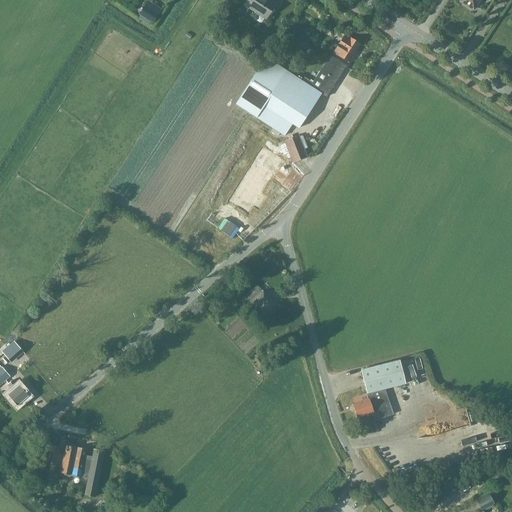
[(266,20),(275,5),(266,0),(249,0),(245,7),(266,20)]
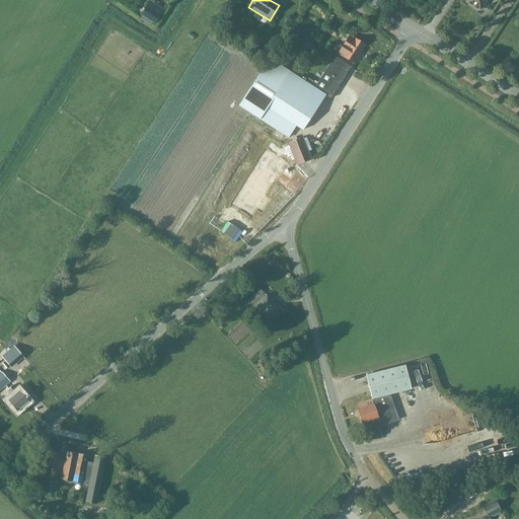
[(467,0),(467,1),(479,10),(486,0),(467,0)]
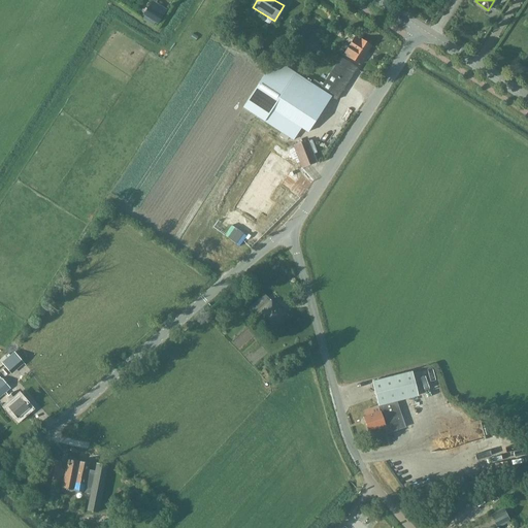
[(163,15),(149,6),(143,15),(144,17),(143,19),(154,26),(156,23),(157,24),(163,15)]
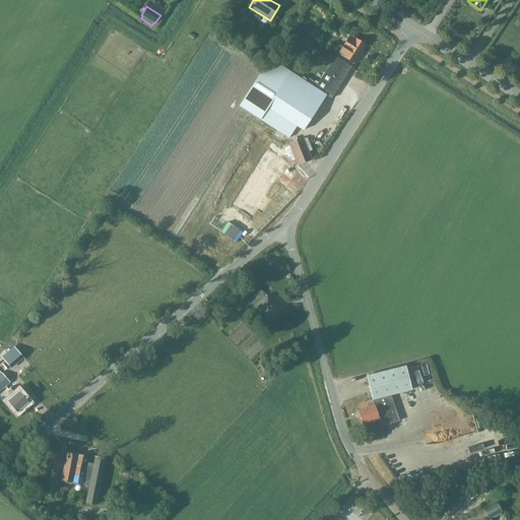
[(235,29),(234,20),(224,21),(225,30),(235,29)]
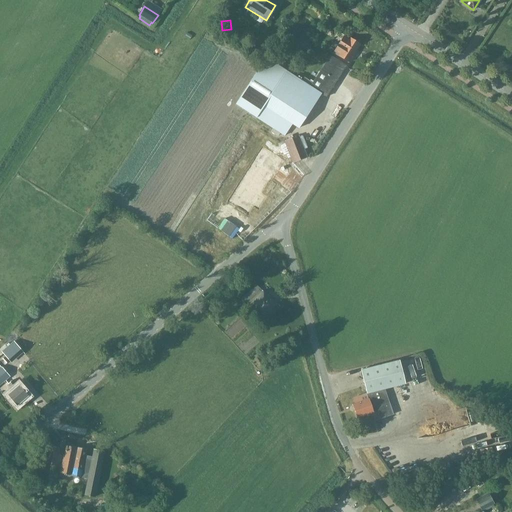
[(346,62),(358,43),(349,37),(347,39),(342,36),(331,52),(346,62)]
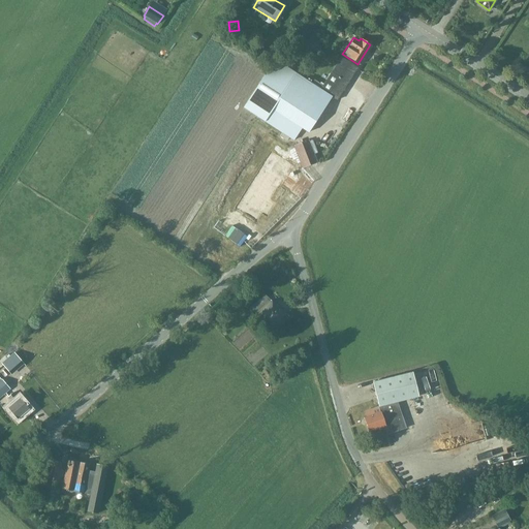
[(270,66),(243,107),(265,122),(282,133),(293,141),(302,128),(309,132),(332,97),(336,100),(358,68),(341,58),(322,86),(314,81),(312,85),(296,73),(275,60),(273,63),(270,66)]
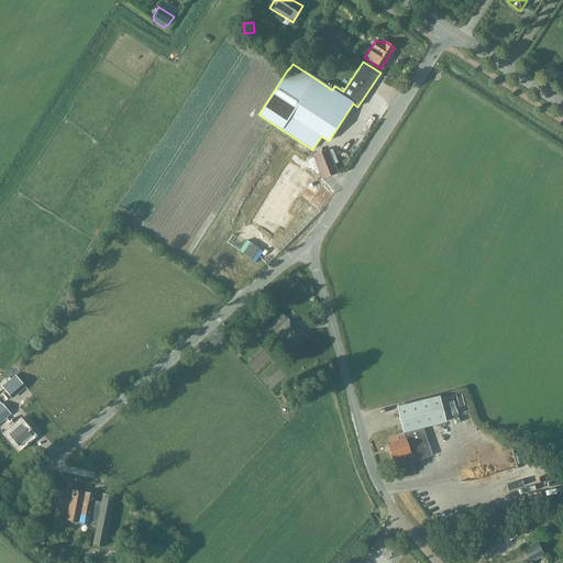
[(313,154),(312,154),(322,179),(338,173),(337,172),(328,148),(313,154)]
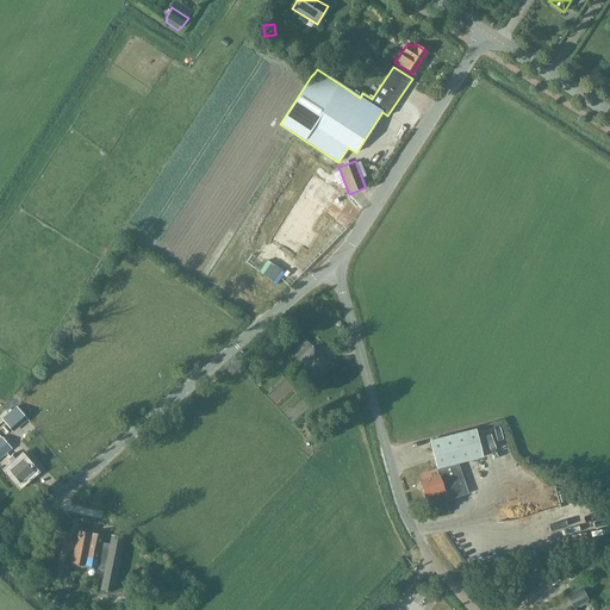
[(282,224),(279,230),(282,231),(282,232),(302,244),(307,248),(315,235),(309,231),(325,206),(311,197),(321,182),(312,176),(303,192),(282,224)]
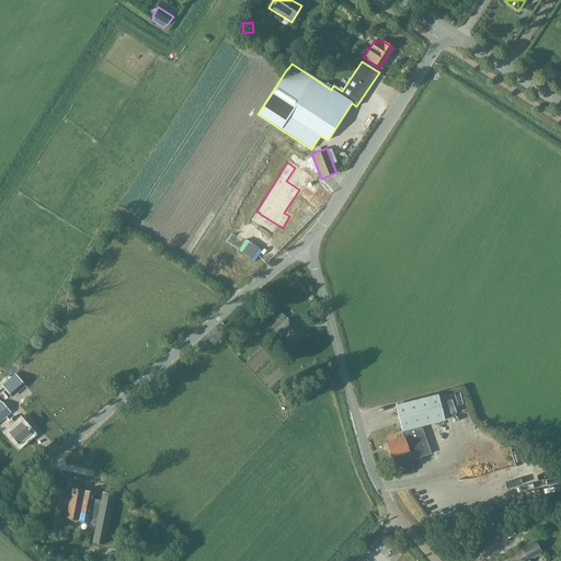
[(292,322),(283,315),(281,311),(264,329),(266,331),(267,330),(290,352),(307,334),(293,321),(292,322)]
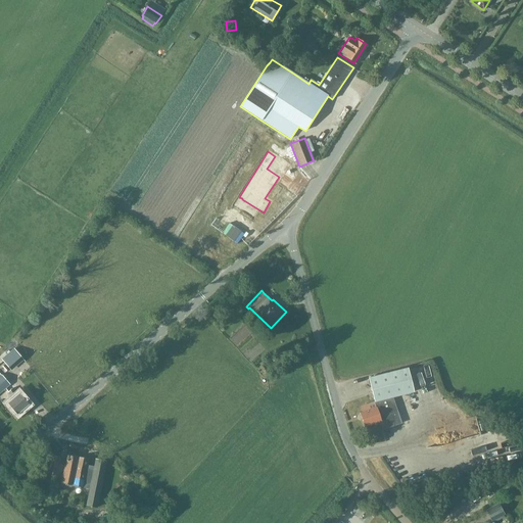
[(10,369),(21,359),(13,348),(2,359),(10,369)]
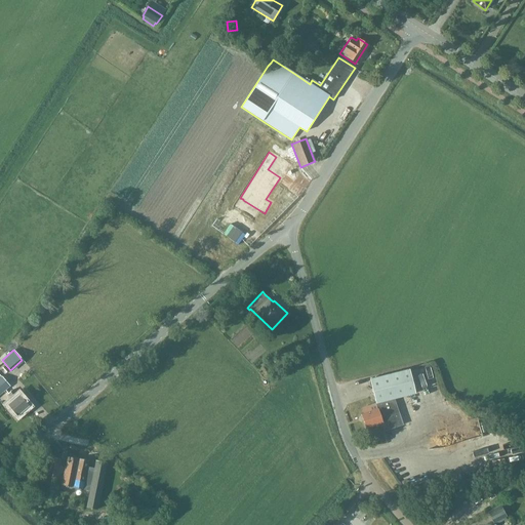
[(408,369),(369,379),(375,404),(376,404),(394,399),(415,394),(409,371),(408,369)]
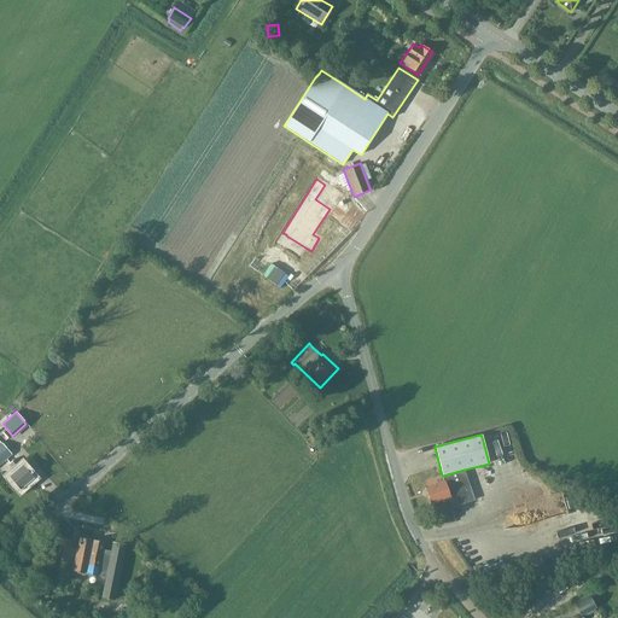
[(0,464),(11,454),(1,443),(0,442),(0,464)]
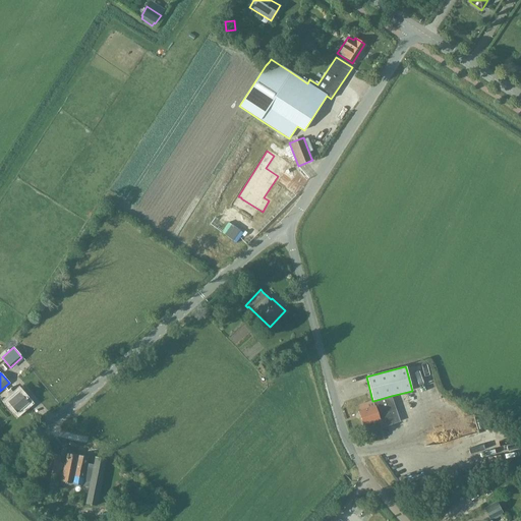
[(16,413),(27,404),(17,393),(16,395),(11,389),(6,393),(11,398),(7,403),(16,413)]
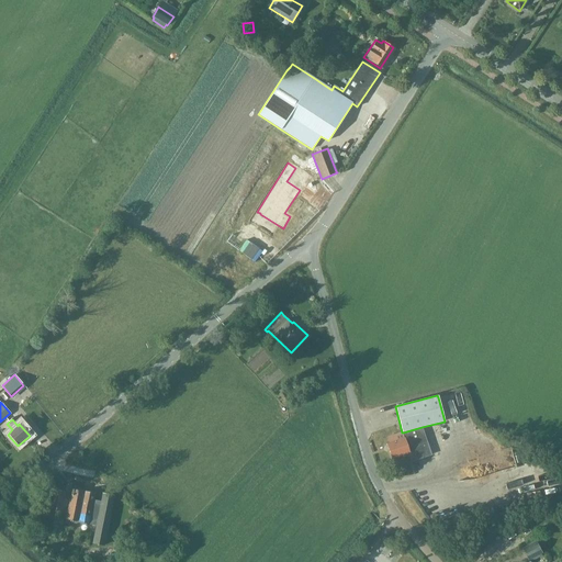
[(402,433),(388,437),(390,444),(388,445),(392,458),(408,452),(412,461),(431,454),(426,439),(422,427),(403,433),(402,433)]
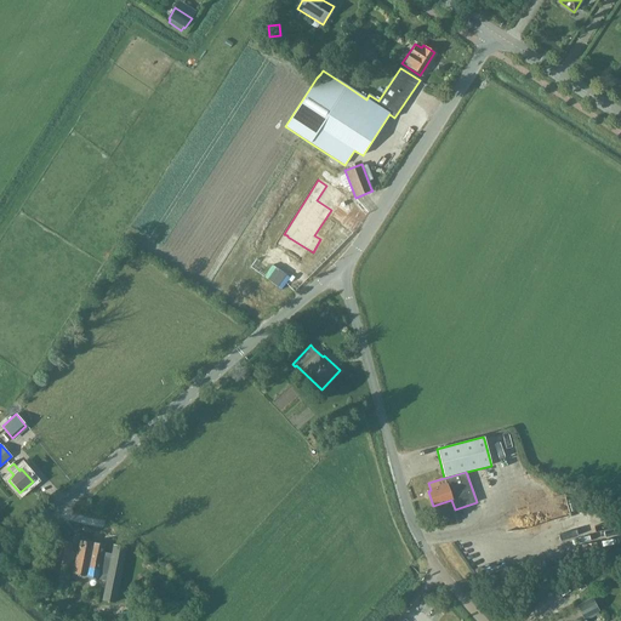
[(41,563),(55,565),(50,588),(62,591),(72,543),(60,541),(61,540),(46,537),(41,563)]
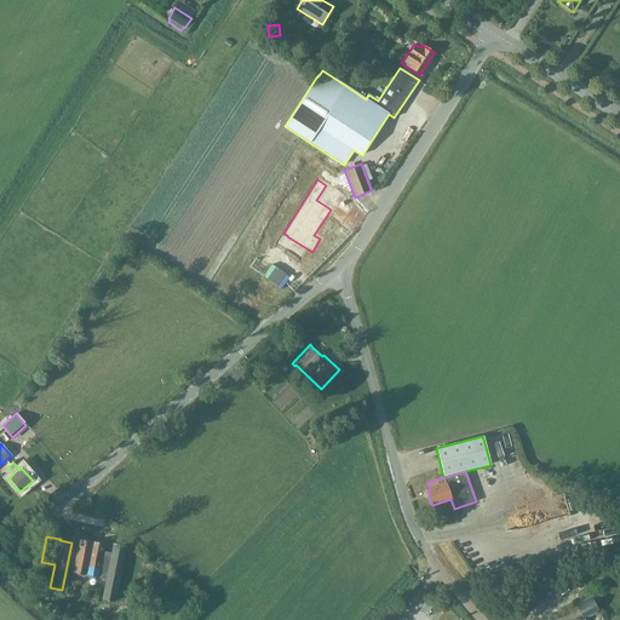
[(102,598),(114,601),(125,547),(113,545),(112,555),(103,552),(104,544),(80,539),(73,573),(105,579),(102,598)]
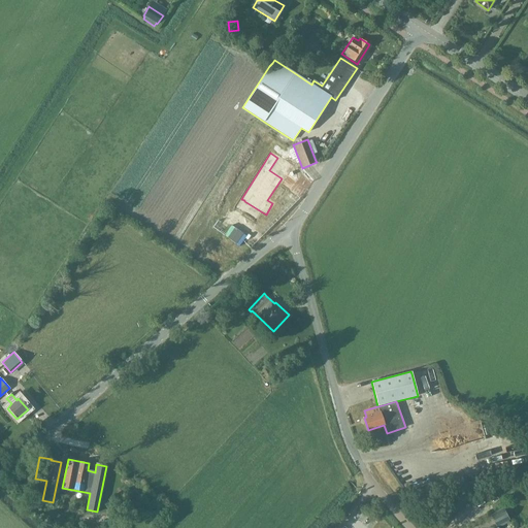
[(510,518),(504,507),(492,514),(497,525),(510,518)]
